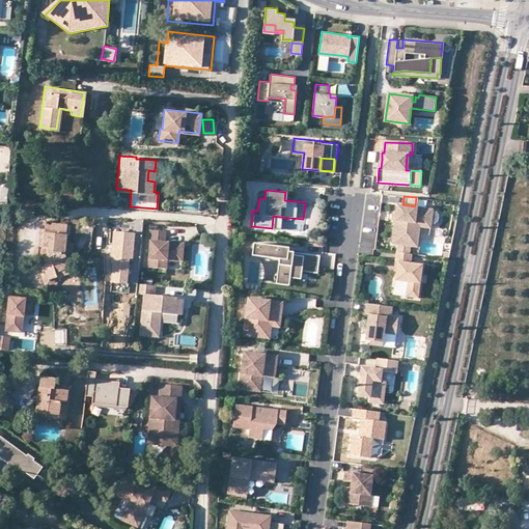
[(32,199),(31,211),(44,212),(45,200),(32,199)]
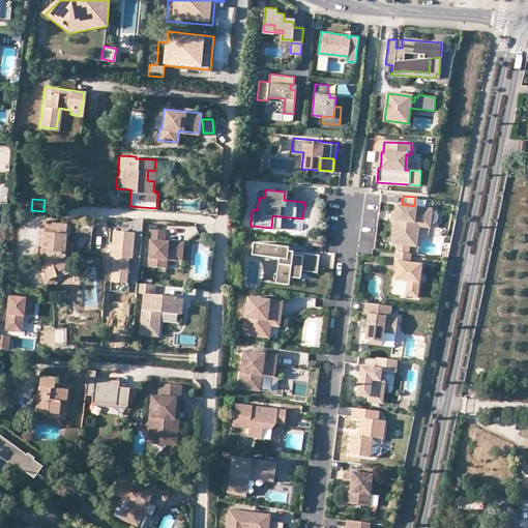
[(394,220),(391,242),(397,243),(410,244),(413,225),(430,227),(430,223),(432,209),(432,208),(414,206),(402,204),(397,204),(396,212),(394,220)]
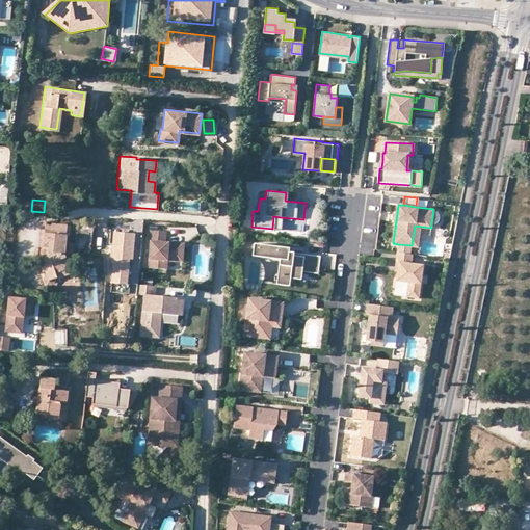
[(281,217),(273,216),(272,229),(280,230),(281,217)]
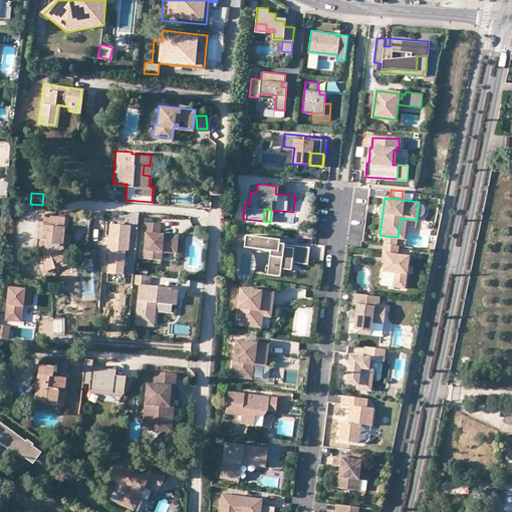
[(51,261),(65,257),(60,242),(63,216),(42,214),(39,238),(44,238),(43,246),(35,249),(38,261),(41,260),(44,269),(53,267),(51,261)]
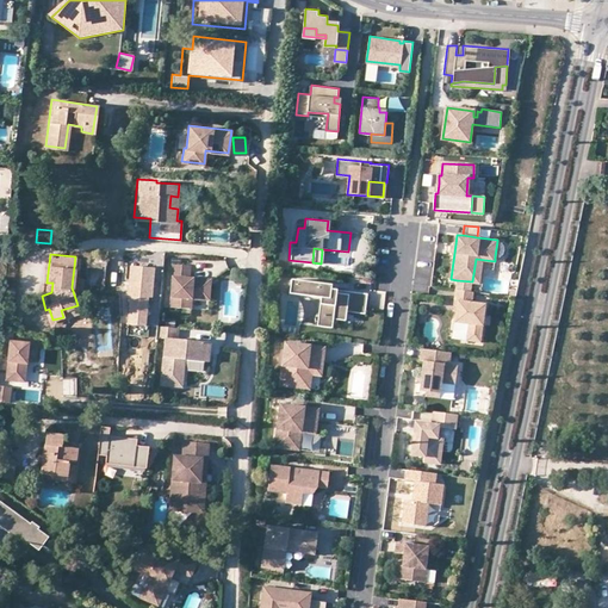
[(105,256),(91,255),(88,283),(103,284),(105,256)]
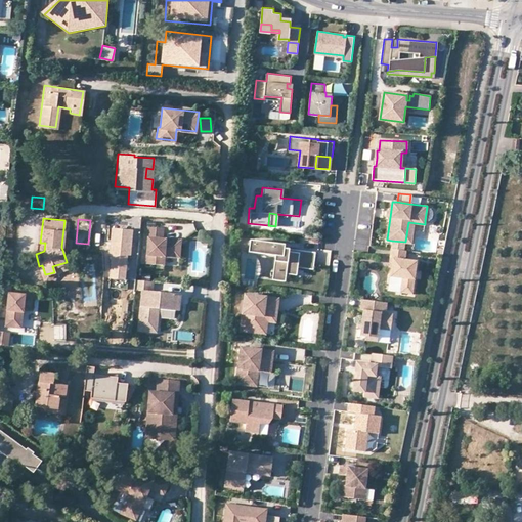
[(415,223),(408,222),(405,242),(411,243),(415,223)]
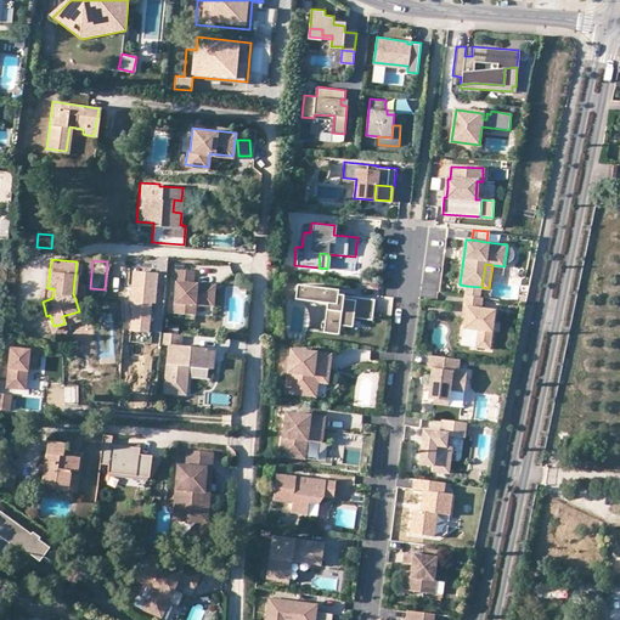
[(193,268),(176,266),(174,310),(195,313),(196,302),(209,303),(210,281),(192,280),(193,268)]
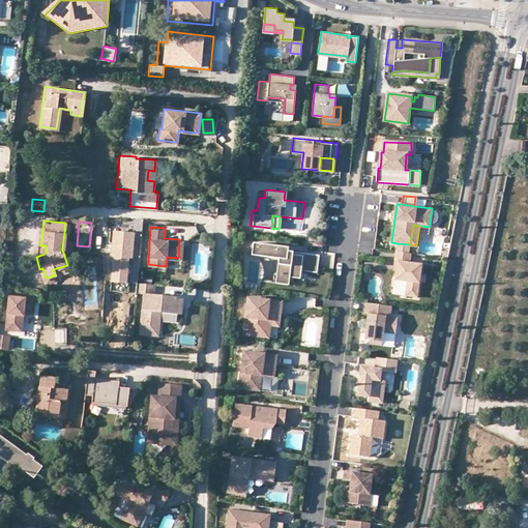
[(134,231),(113,229),(111,255),(113,255),(111,279),(127,280),(129,256),(133,256),(134,231)]
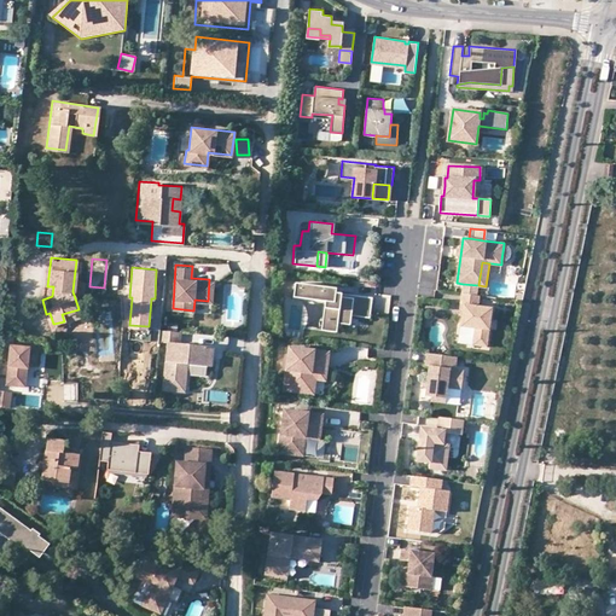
[(336,288),(295,283),(294,297),(325,301),(321,330),(337,331),(338,323),(350,324),(352,314),(354,297),(341,296),(335,295),(336,288)]
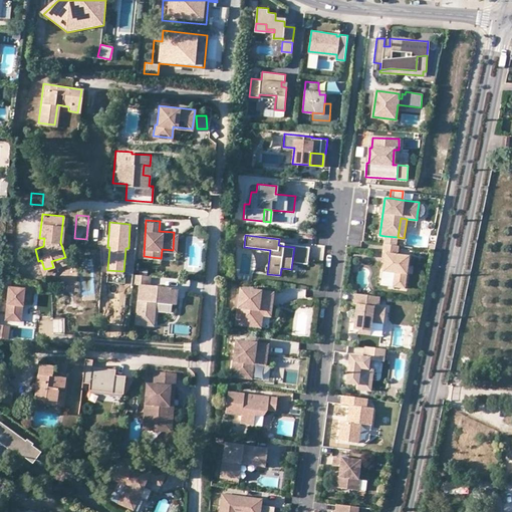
[(397,245),(398,237),(385,236),(384,243),(397,245)]
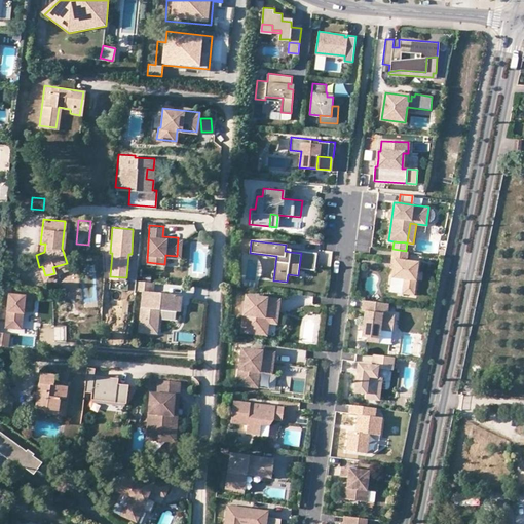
[(406,251),(393,249),(391,258),(395,258),(394,263),(393,268),(391,276),(404,278),(404,285),(415,287),(418,261),(407,260),(408,251),(406,251)]
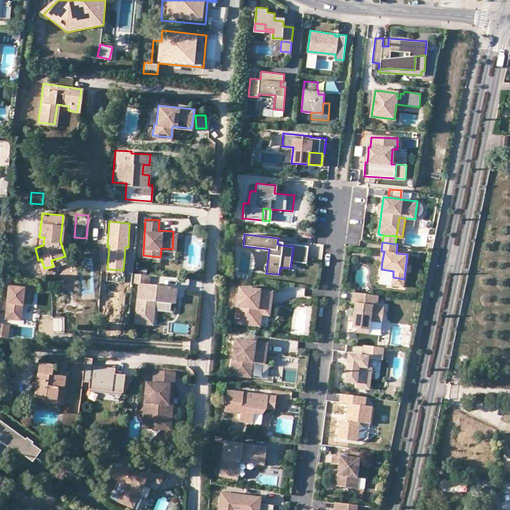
[(307,248),(293,246),(291,260),(306,262),(307,248)]
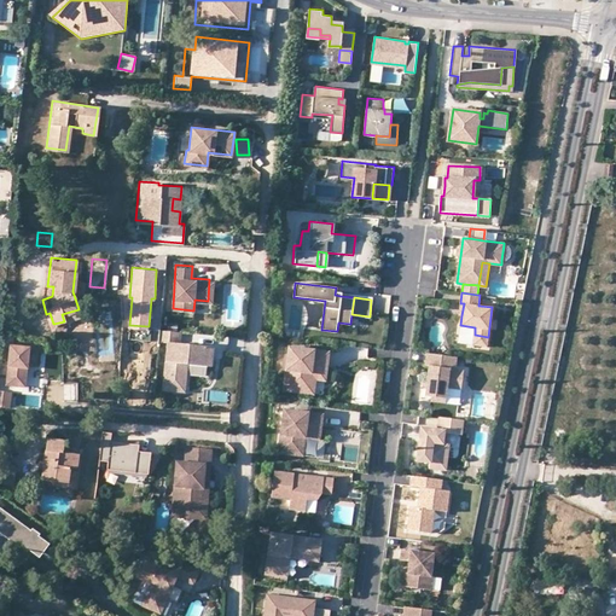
[(80,315),(79,309),(62,314),(64,321),(80,315)]
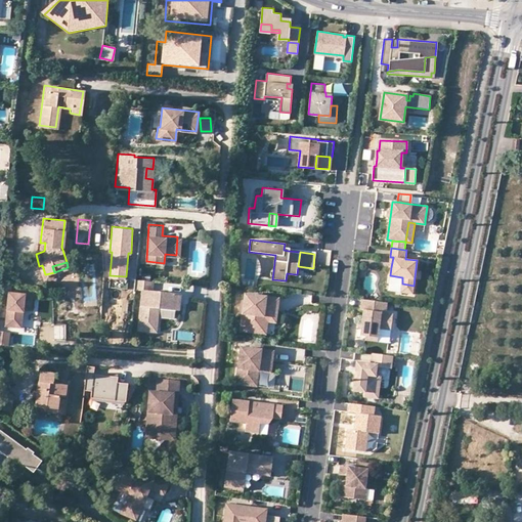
[(48,283),(54,272),(45,274),(48,283)]
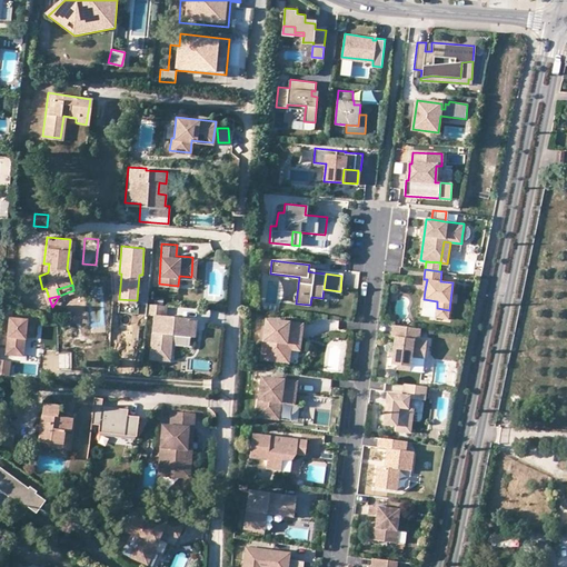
[(196,316),(165,314),(166,304),(147,301),(147,311),(155,312),(151,356),(170,357),(172,332),(195,335),(196,316)]
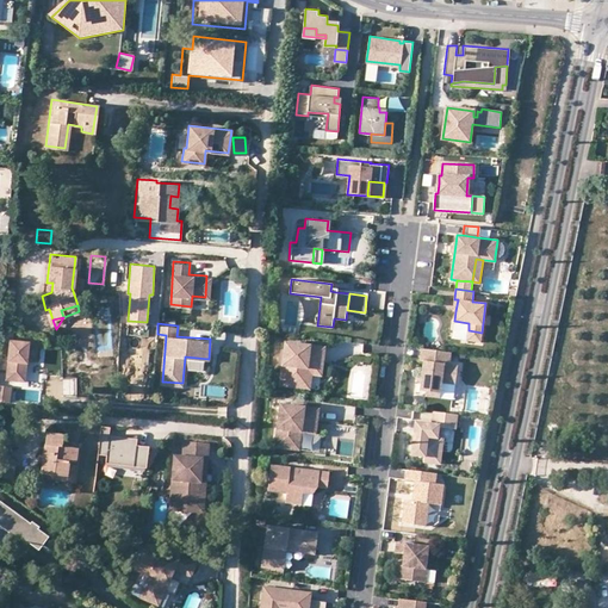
[(482,333),(469,330),(467,340),(481,341),(482,333)]
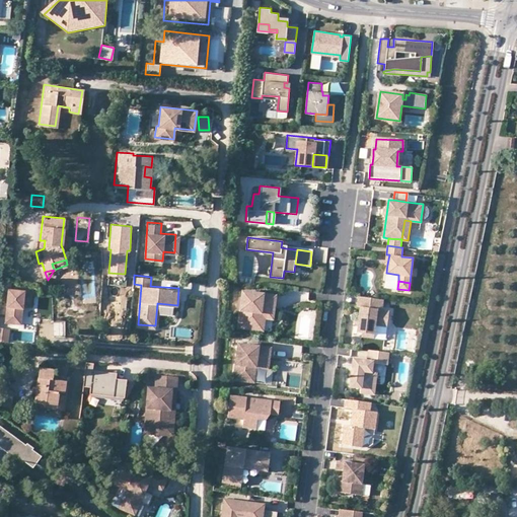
[(31,293),(8,291),(5,323),(21,324),(22,307),(30,308),(31,293)]
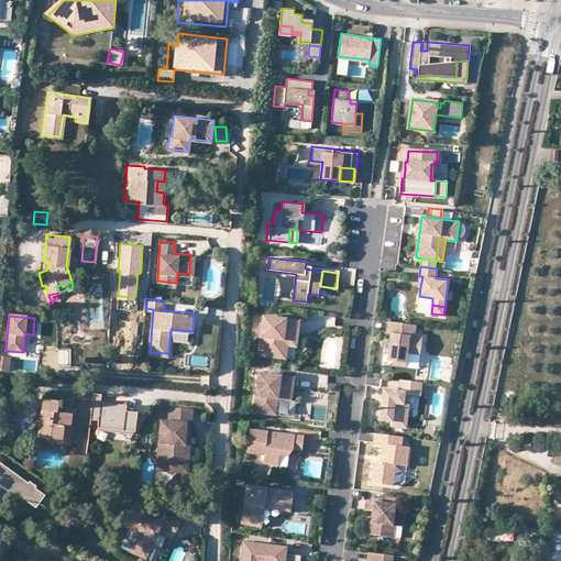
[(296,338),(298,320),(263,316),(257,355),(276,358),(278,339),(287,340),(287,337),(296,338)]
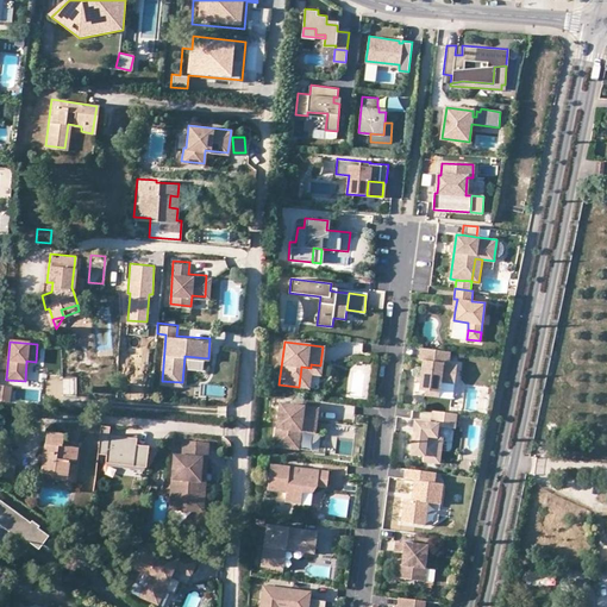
[(450,350),(420,346),(418,360),(421,360),(420,375),(419,381),(418,388),(425,389),(439,392),(440,381),(454,382),(456,363),(448,362),(450,350)]
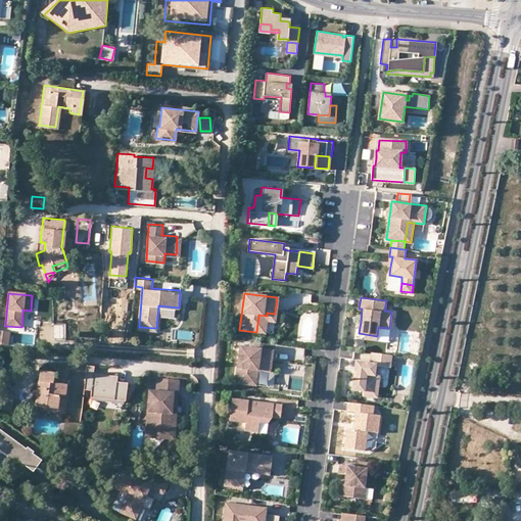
[(275,321),(275,314),(267,313),(267,316),(258,315),(256,332),(265,333),(266,320),(275,321)]
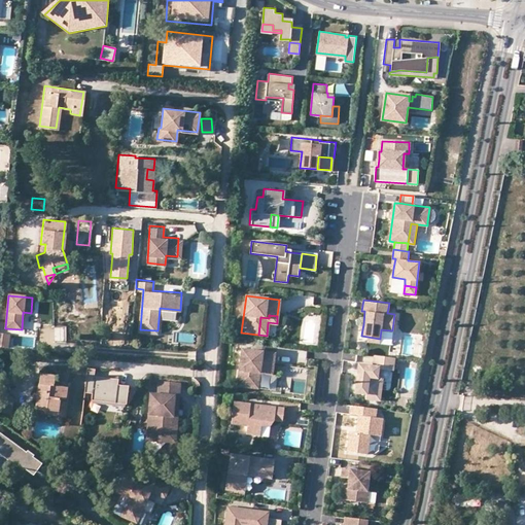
[(123,334),(113,335),(114,344),(124,343),(123,334)]
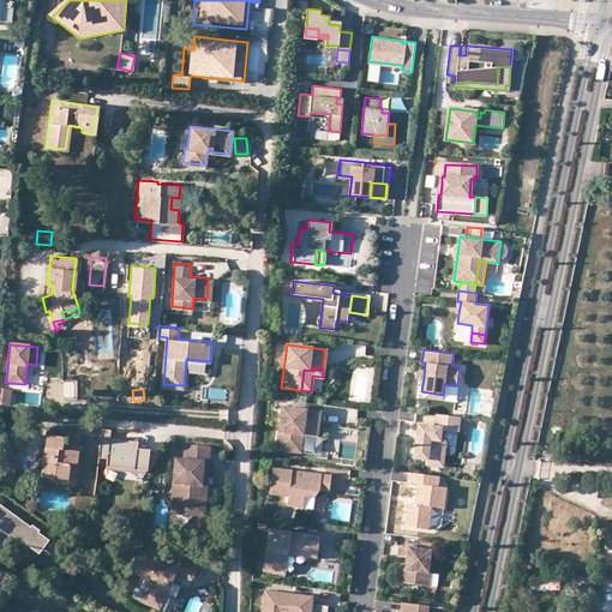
[(318,427),(321,412),(282,407),(277,449),(300,453),(303,435),(304,425),(318,427)]
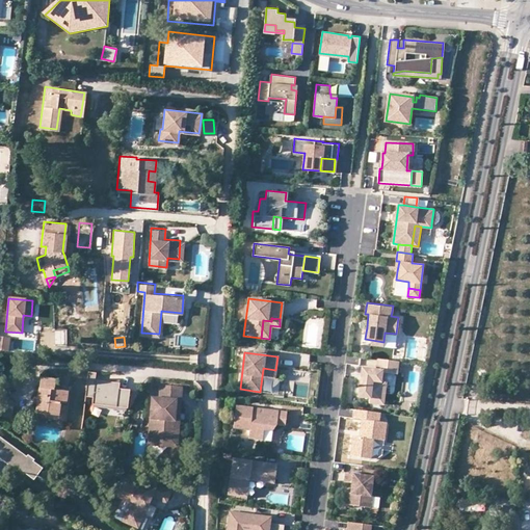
[(398,361),(378,358),(376,369),(369,368),(368,372),(366,374),(361,374),(359,395),(369,397),(369,401),(383,403),(387,381),(381,381),(382,371),(390,372),(397,373),(398,361)]
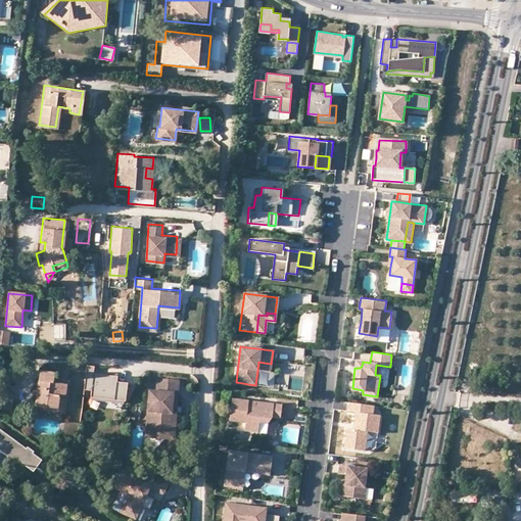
[(271,364),(258,362),(257,370),(270,371),(271,364)]
